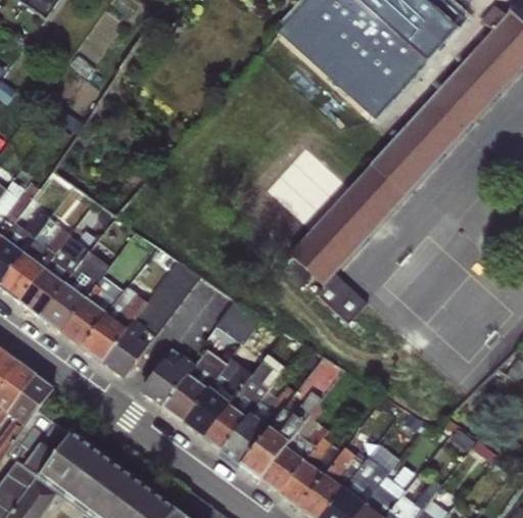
[(29,0),(38,6),(36,9),(45,16),(56,0),(29,0)]
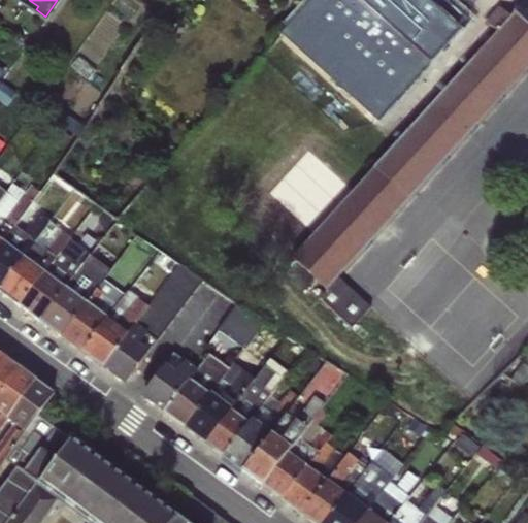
[(378,118),(430,60),(364,0),(307,0),(281,30),(378,118)]
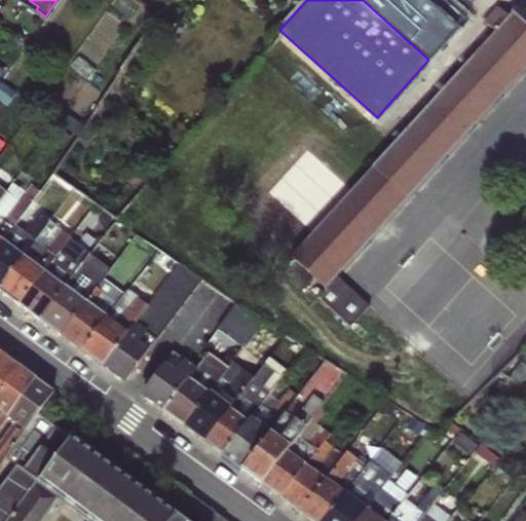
[(363,0),(428,60),(466,15),(449,0),(363,0)]
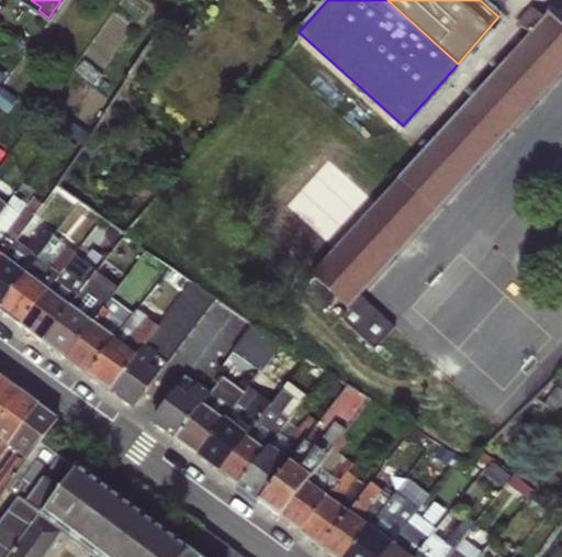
[(555,0),(546,11),(561,25),(561,0),(555,0)]
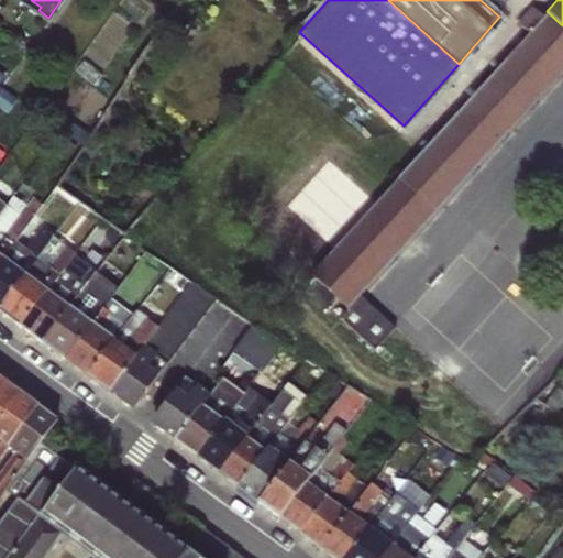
[(562,25),(547,11),(311,272),(313,274),(349,306),(362,291),(562,69),(562,25)]
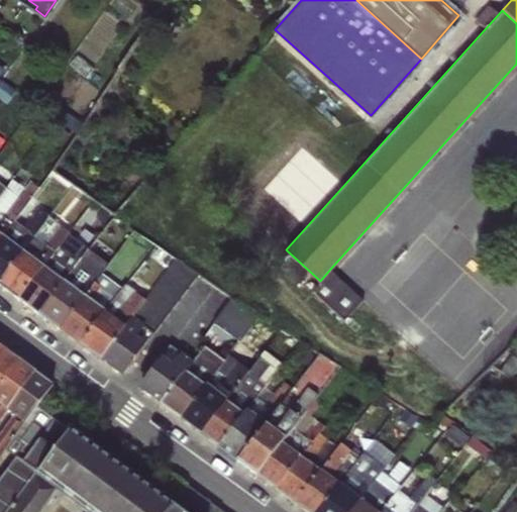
[(1,91),(0,92),(0,107),(2,109),(10,97),(1,91)]
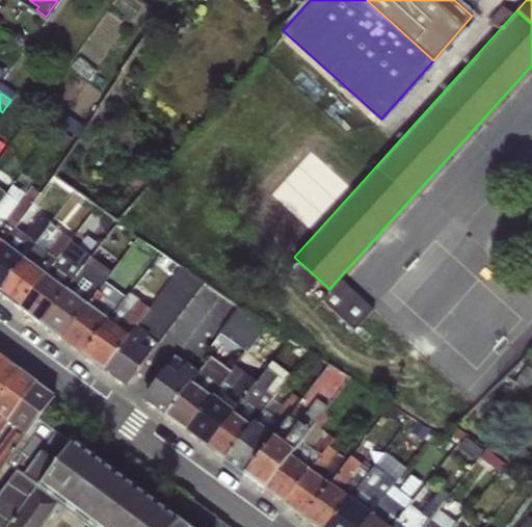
[(63,111),(56,121),(79,135),(85,126),(63,111)]
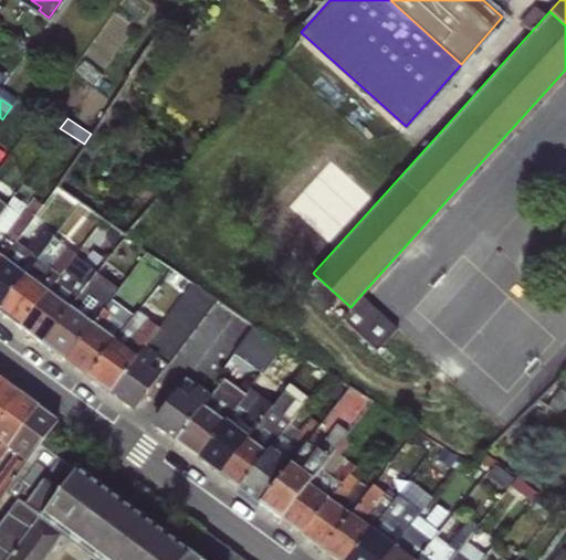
[(0,211),(14,193),(17,189),(7,181),(3,187),(0,185),(0,211)]
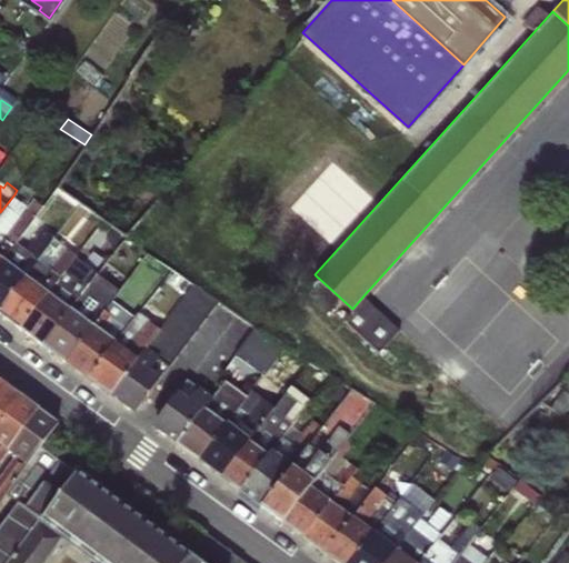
[(0,253),(3,257),(38,212),(43,203),(33,195),(27,204),(15,194),(0,212),(0,253)]
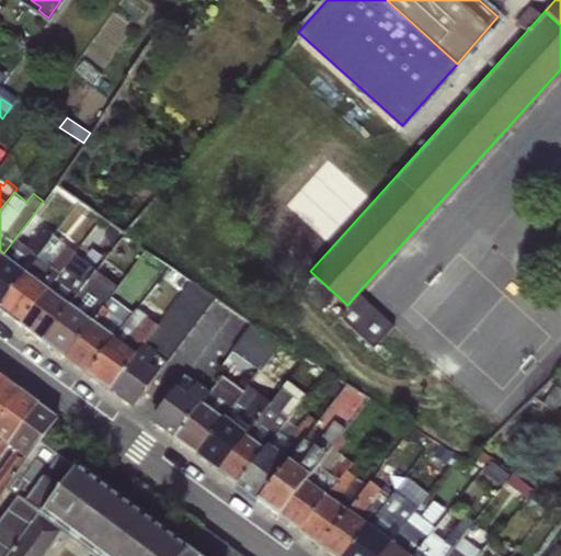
[(24,269),(53,231),(43,224),(48,218),(37,210),(3,253),(24,269)]
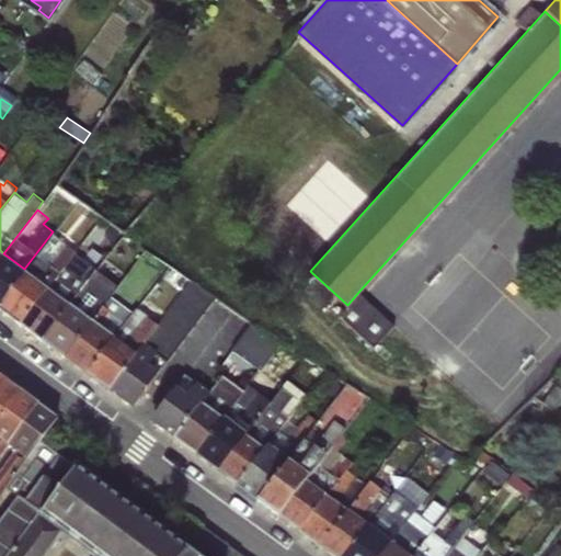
[(47,286),(73,249),(53,231),(24,269),(47,286)]
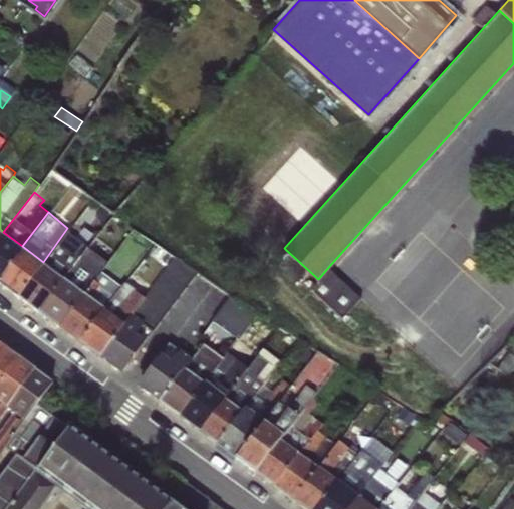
[(63,277),(87,245),(67,228),(43,262),(63,277)]
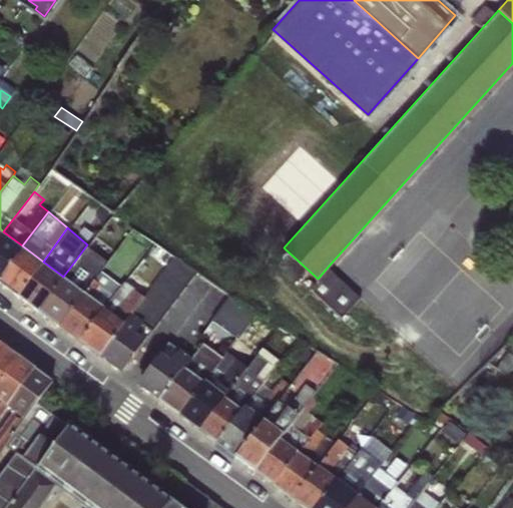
[(0,277),(22,245),(3,231),(0,234),(0,277)]
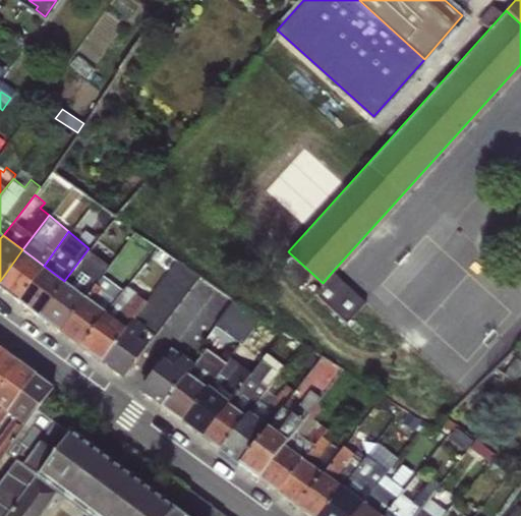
[(85,296),(103,273),(116,256),(107,249),(101,259),(89,248),(64,281),(85,296)]
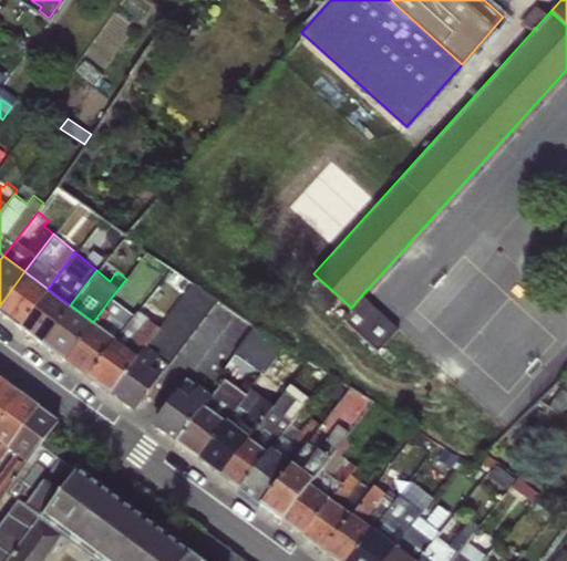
[(0,308),(21,324),(48,289),(24,271),(0,305),(0,308)]
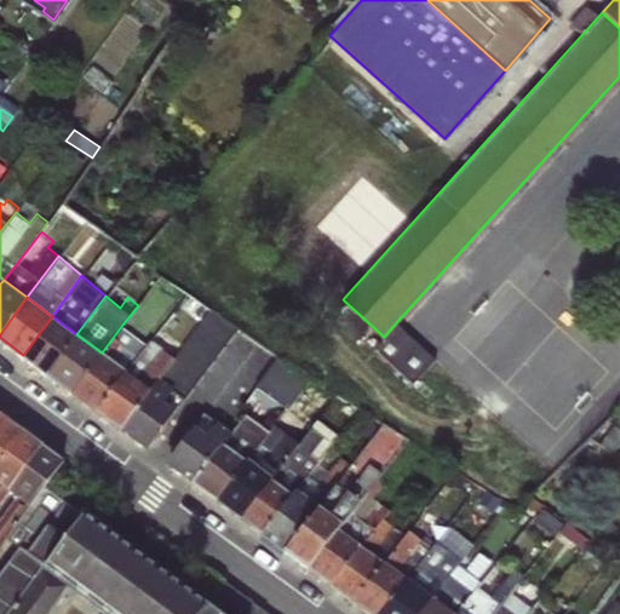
[(384,337),(345,302),(326,323),(378,368),(388,359),(418,386),(442,360),(399,320),(384,337)]
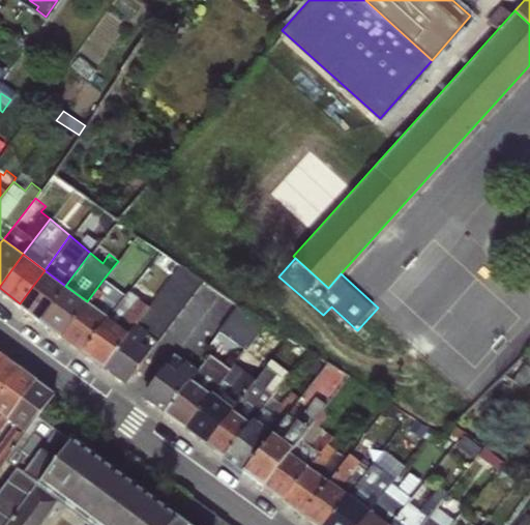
[(168,279),(189,296),(199,283),(177,266),(168,279)]
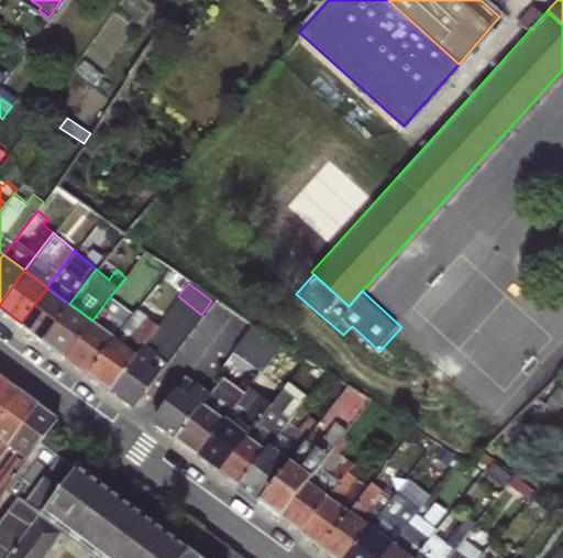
[(42,338),(69,304),(47,287),(21,323),(42,338)]
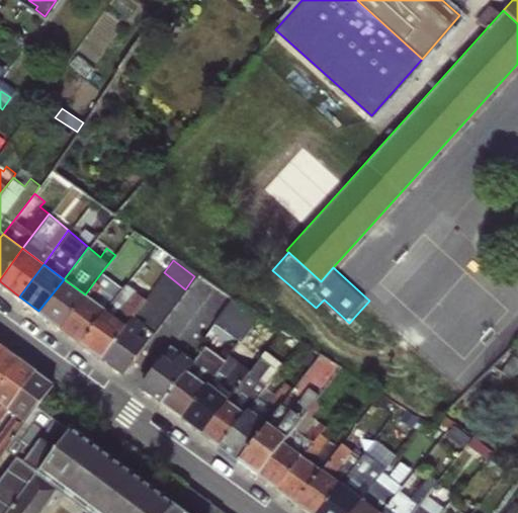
[(104,309),(121,287),(102,271),(85,294),(104,309)]
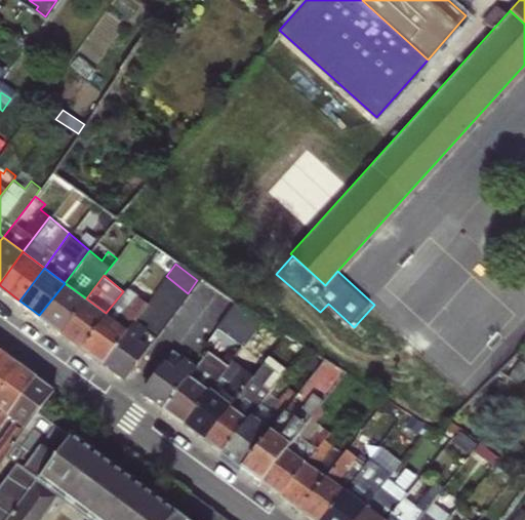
[(159,287),(179,304),(188,293),(166,276),(159,287)]
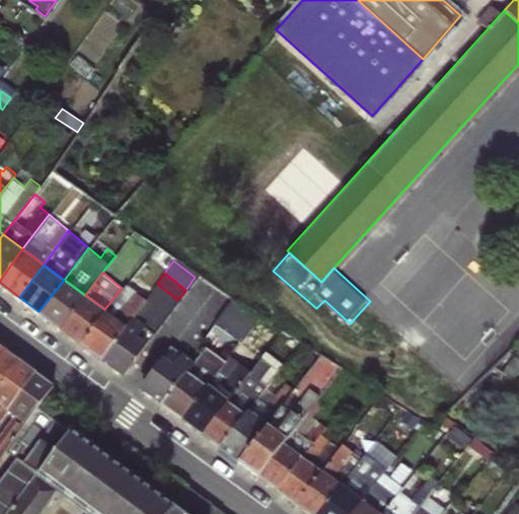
[(61,327),(85,295),(64,280),(39,311),(61,327)]
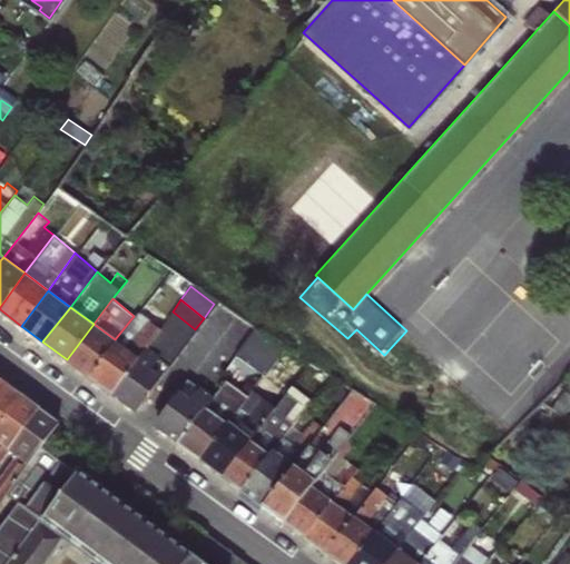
[(138,357),(161,327),(139,309),(134,316),(115,339),(138,357)]
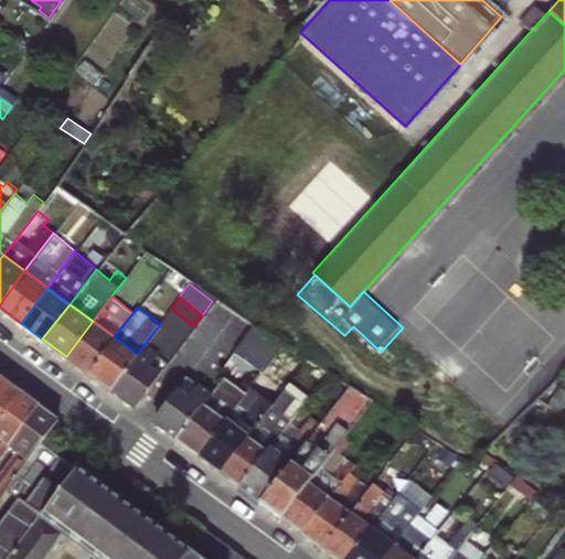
[(137,354),(159,372),(193,326),(171,309),(160,324),(137,354)]
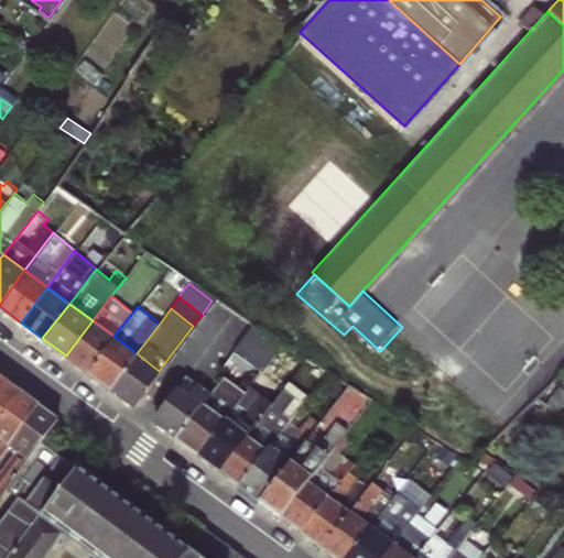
[(87,372),(114,336),(93,320),(66,356),(87,372)]
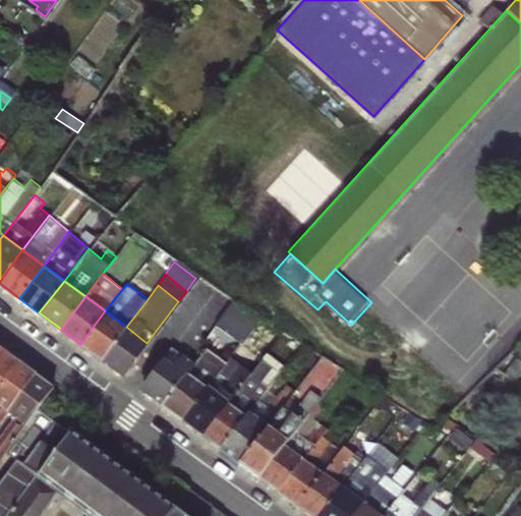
[(240,303),(233,297),(216,321),(242,340),(252,326),(233,312),(240,303)]
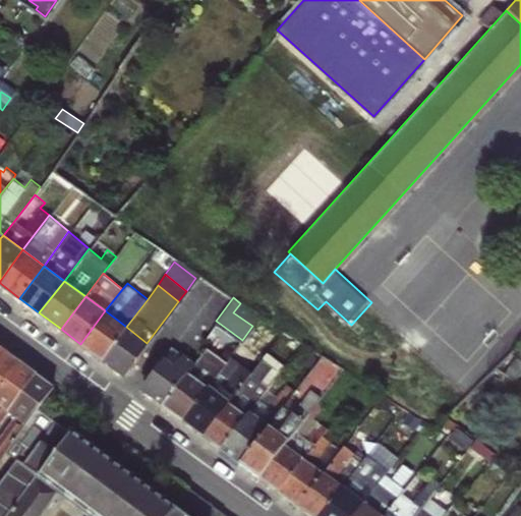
[(240,303),(233,312),(252,326),(253,327),(262,314),(241,301),(240,303)]
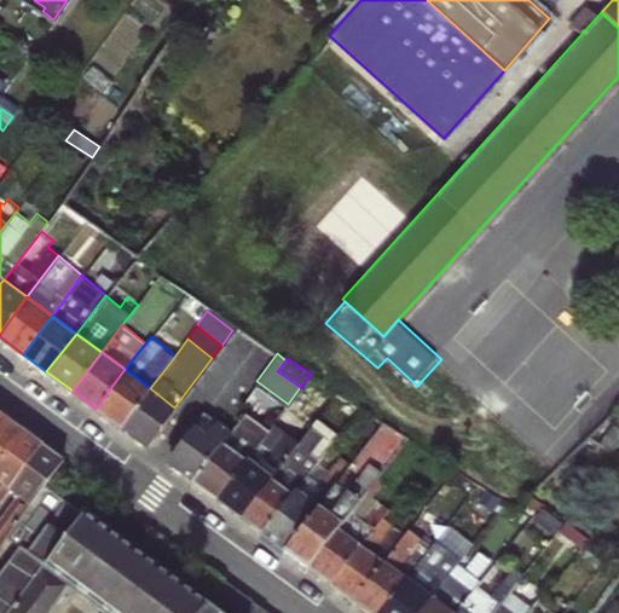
[(96,409),(121,426),(150,388),(125,369),(96,409)]
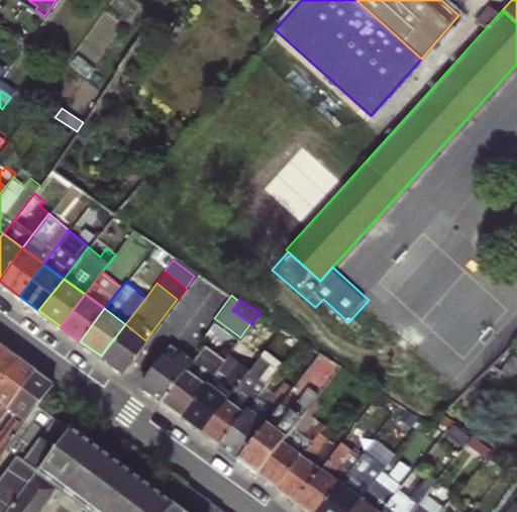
[(125,324),(101,355),(120,373),(145,340),(125,324)]
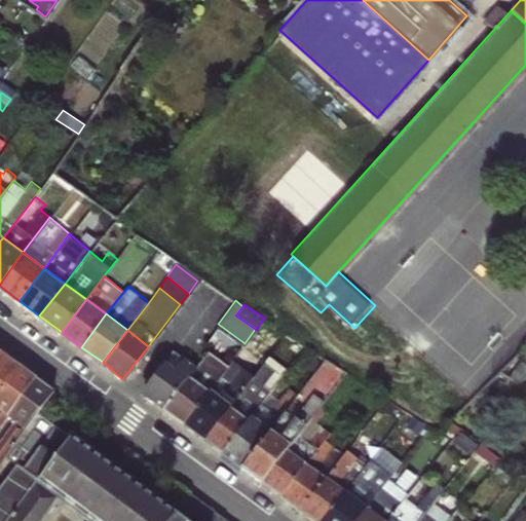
[(210,386),(233,358),(214,343),(189,375),(209,389),(210,386)]
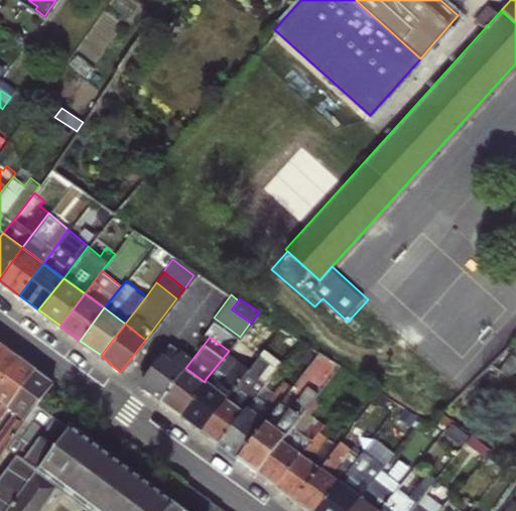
[(0,380),(18,357),(0,343),(0,380)]
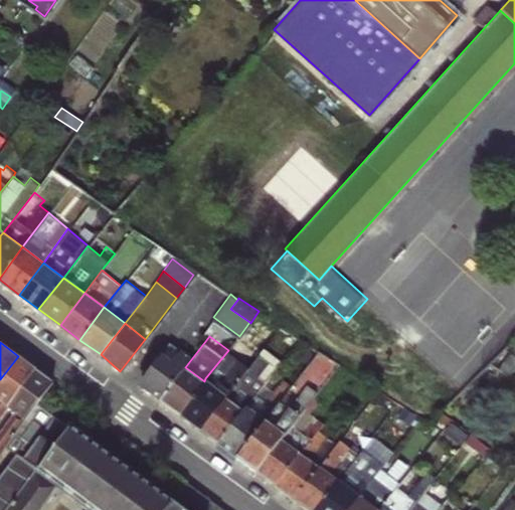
[(205,378),(226,394),(256,355),(243,346),(241,349),(233,344),(228,350),(205,378)]
